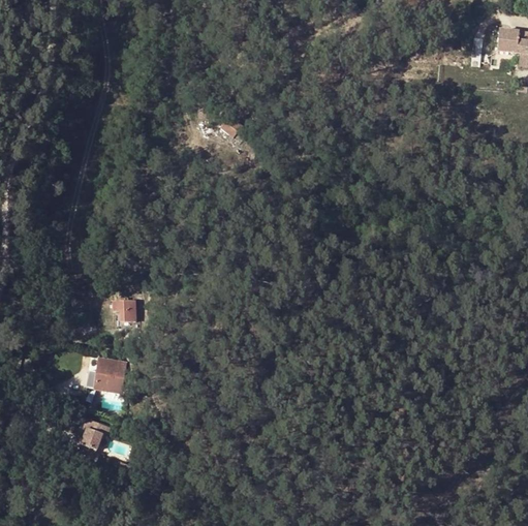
[(527,39),(519,38),(520,30),(500,28),(499,51),(521,53),(520,65),(527,65),(527,39)]
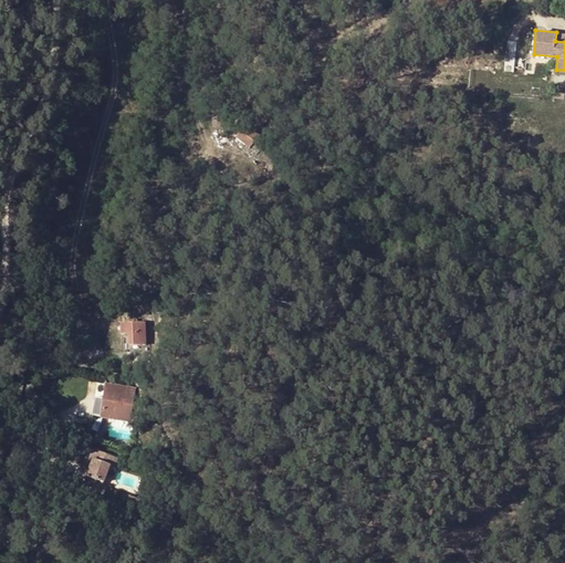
[(564,33),(556,32),(555,41),(564,42),(564,33)]
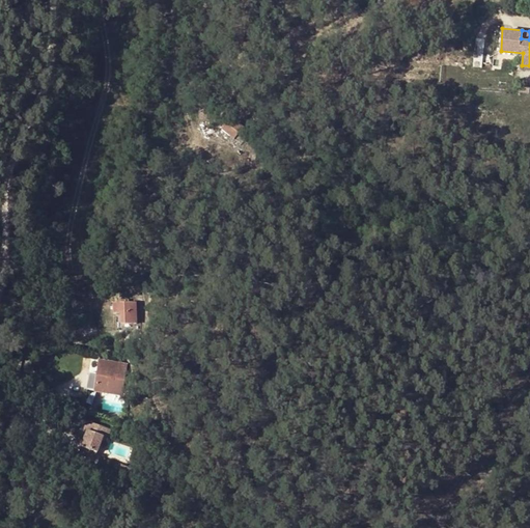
[(243,124),(230,115),(222,128),(233,137),(243,124)]
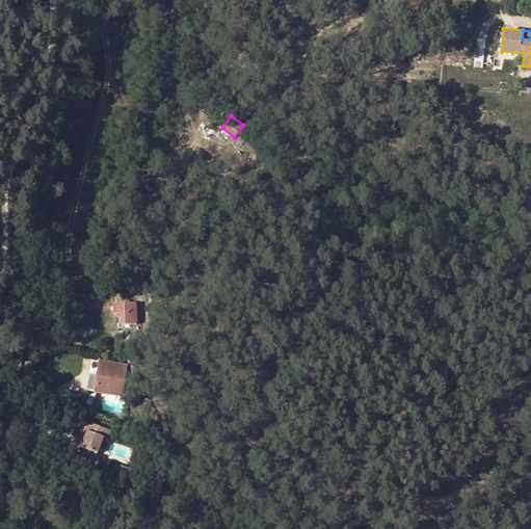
[(136,302),(114,302),(114,313),(122,313),(123,322),(136,322),(136,302)]
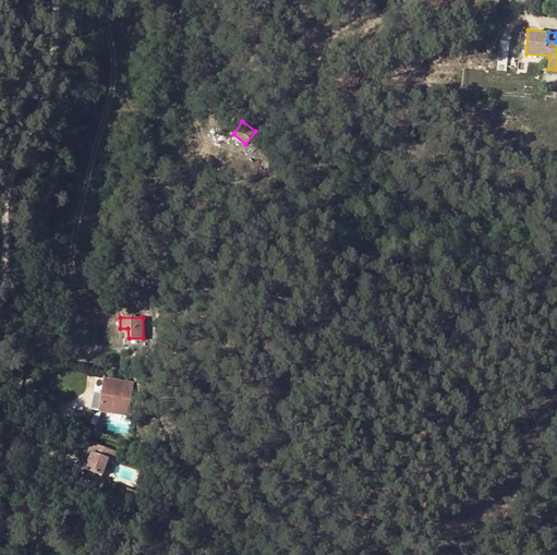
[(120,406),(119,413),(129,414),(134,381),(105,376),(100,403),(120,406)]
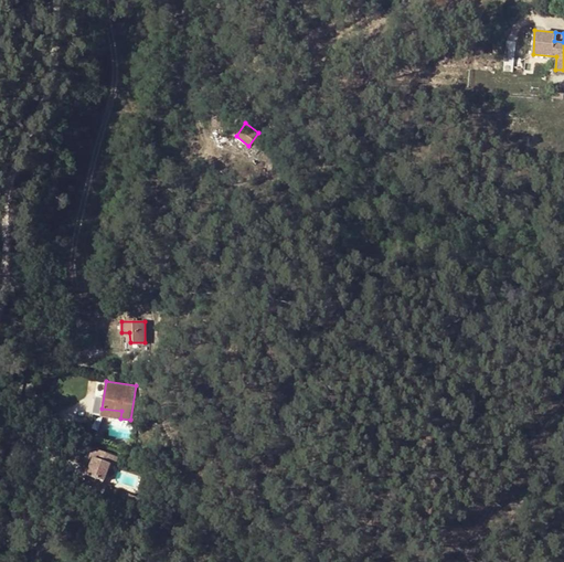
[(121,411),(102,409),(100,415),(120,419),(121,411)]
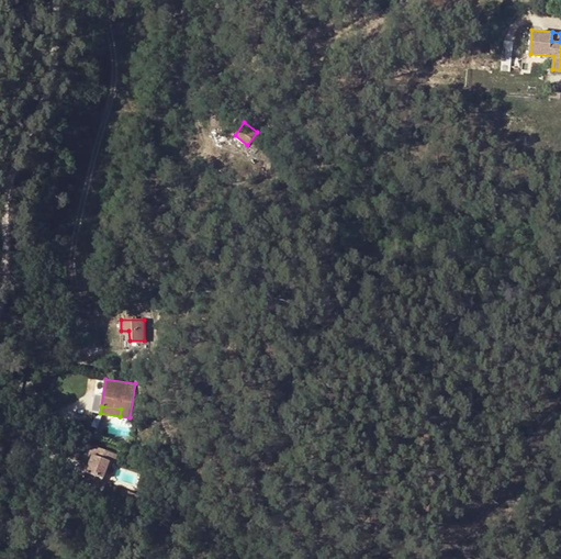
[(89,453),(91,454),(82,479),(99,485),(109,460),(115,462),(118,454),(92,444),(89,453)]
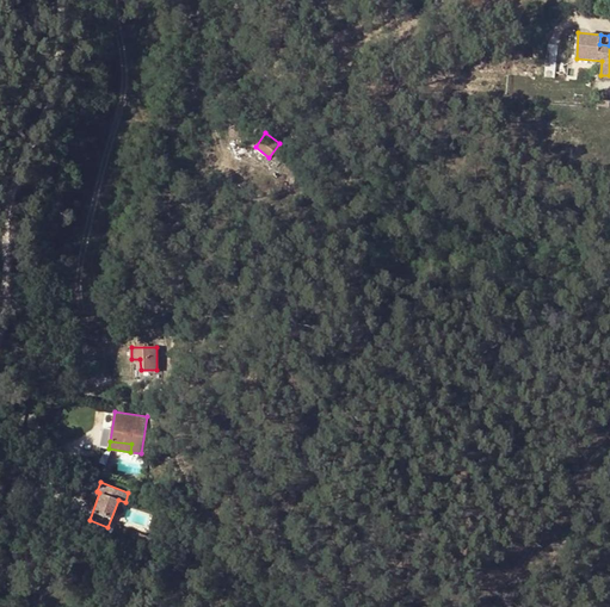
[(148,483),(140,485),(143,497),(152,495),(148,483)]
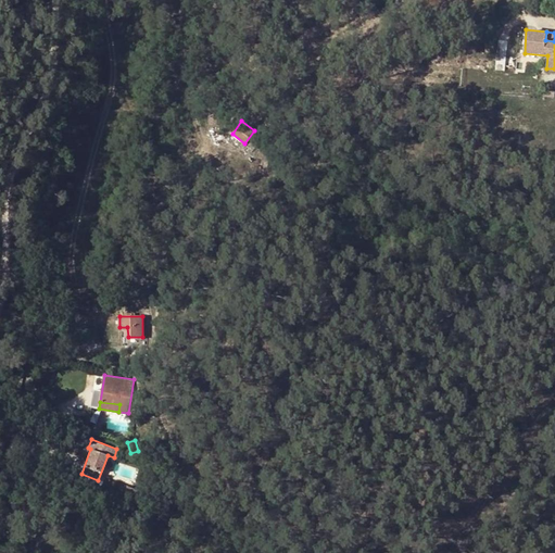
[(126,484),(136,485),(137,477),(127,476),(126,484)]
